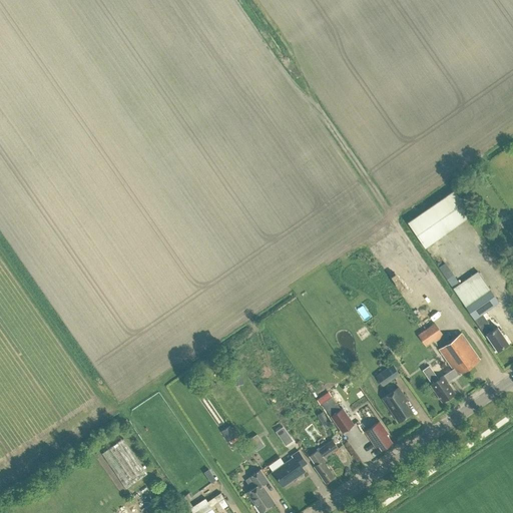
[(408,222),(425,247),(471,215),(454,190),(408,222)]
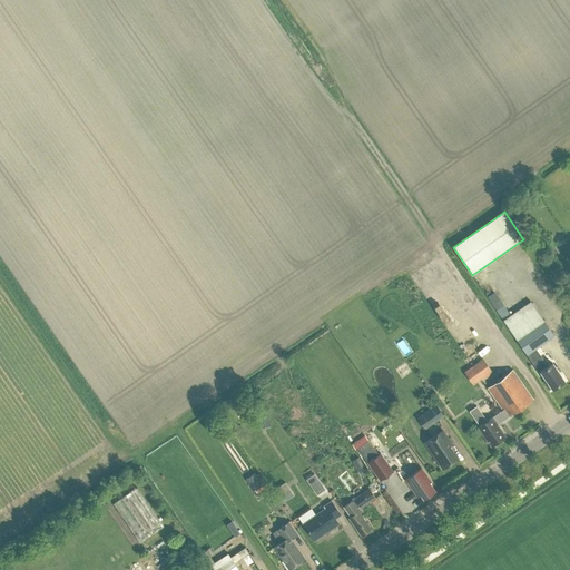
[(543,255),(549,264),(556,259),(550,251),(543,255)]
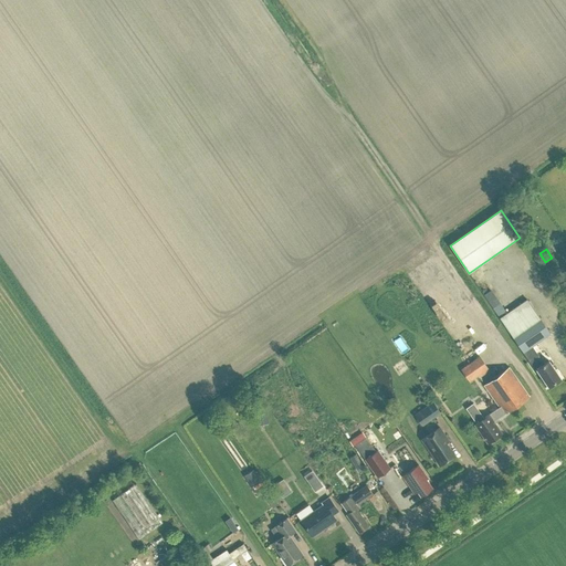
[(488,289),(480,293),(493,314),(500,310),(488,289)]
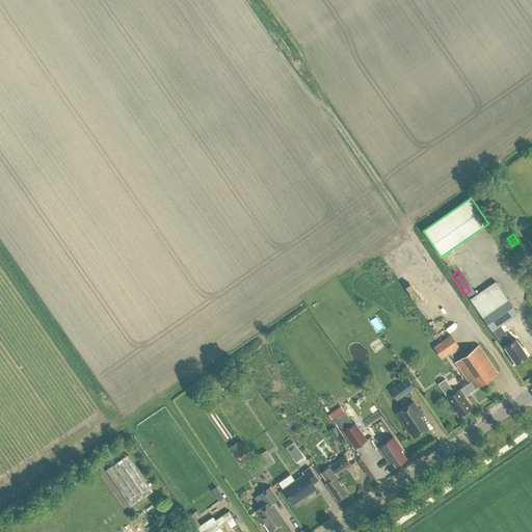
[(496,282),(470,299),(503,347),(504,346),(515,363),(526,354),(515,339),(509,343),(504,335),(506,334),(500,325),(517,313),(496,282)]
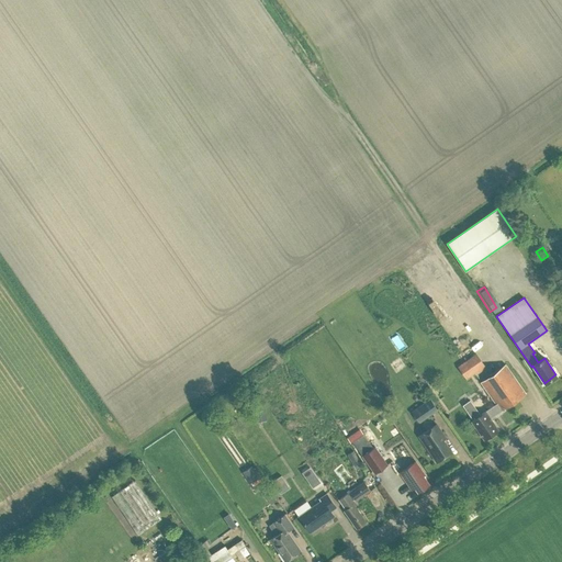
[(475,353),(465,361),(474,373),(475,375),(485,368),(475,353)]
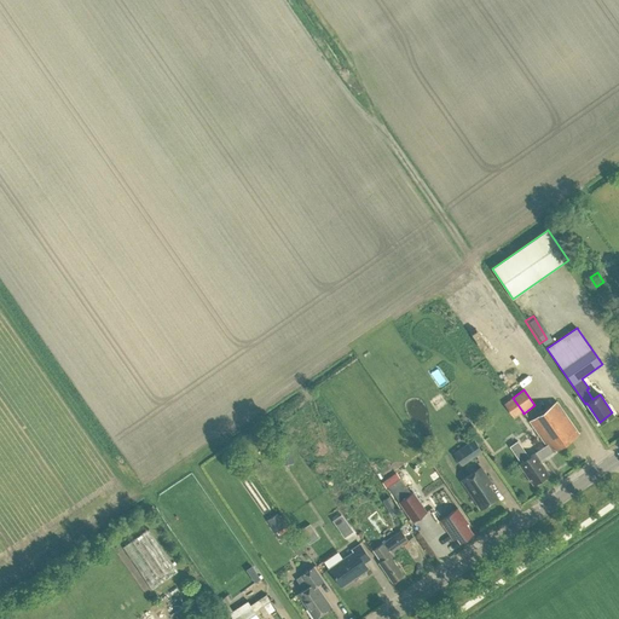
[(556,401),(528,420),(547,445),(551,452),(579,434),(556,401)]
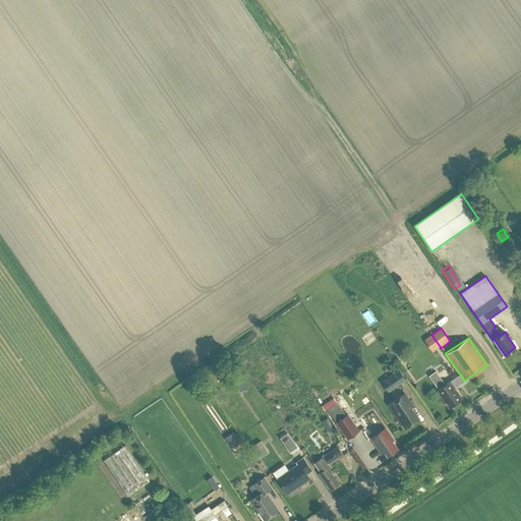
[(382,382),(389,392),(405,380),(398,369),(382,382)]
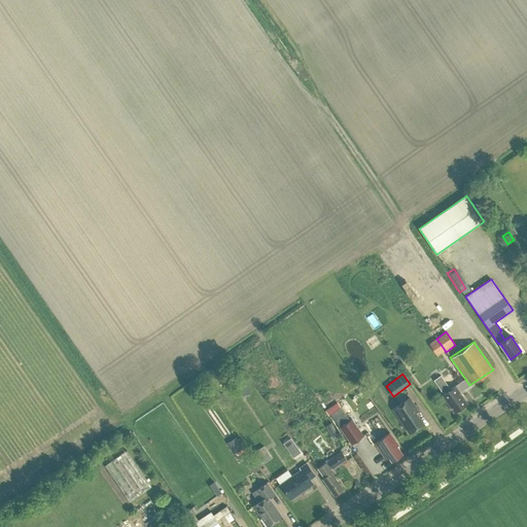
[(441,376),(433,380),(444,393),(442,395),(454,412),(467,403),(459,392),(469,385),(465,379),(450,389),(441,376)]
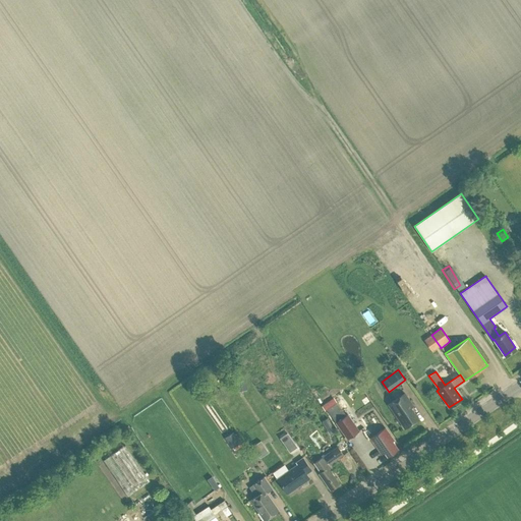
[(237,389),(246,387),(245,380),(236,382),(237,389)]
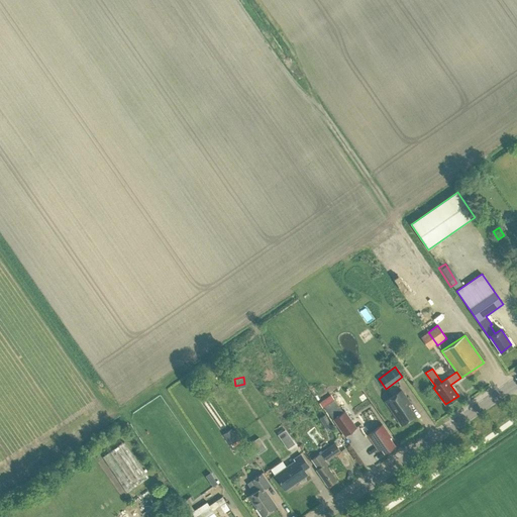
[(410,402),(401,390),(385,401),(401,425),(415,415),(407,404),(410,402)]
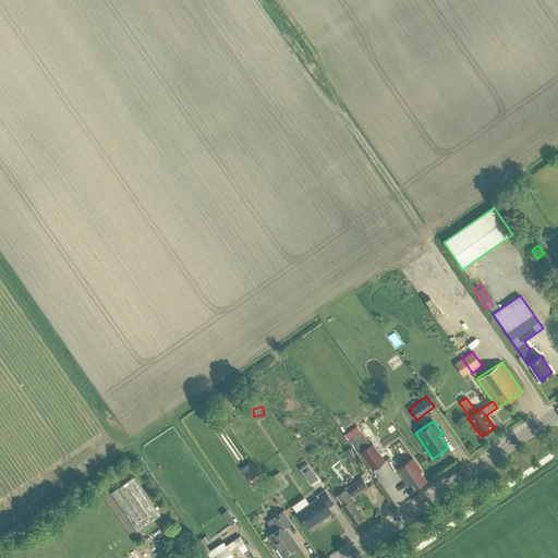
[(375,446),(364,432),(353,439),(376,471),(389,461),(376,444),(375,446)]
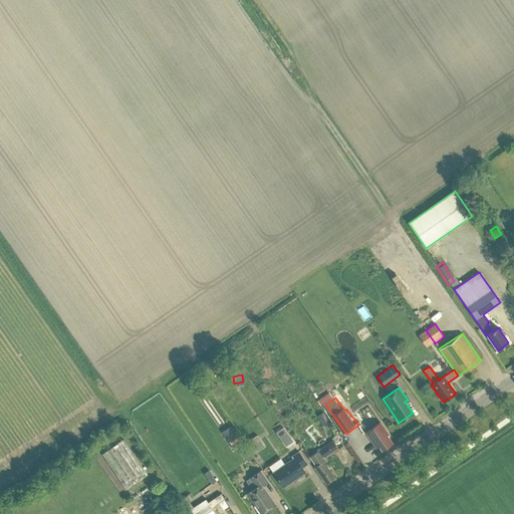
[(313,412),(323,428),(329,424),(319,408),(313,412)]
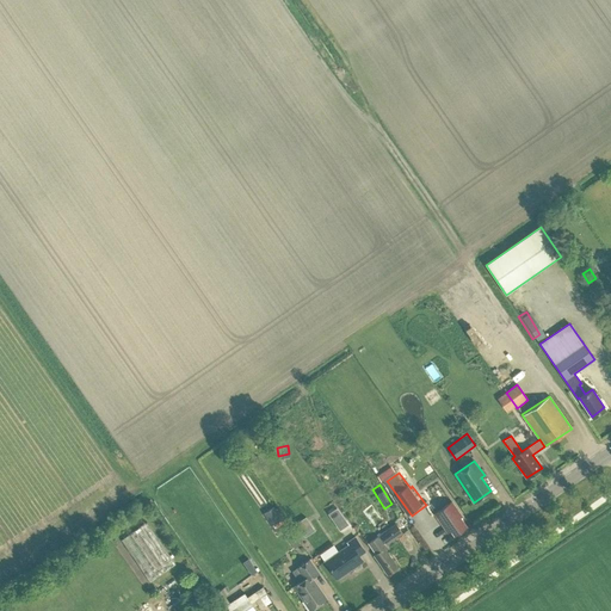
[(450,529),(454,535),(467,526),(460,516),(460,513),(451,501),(434,513),(444,529),(450,529)]
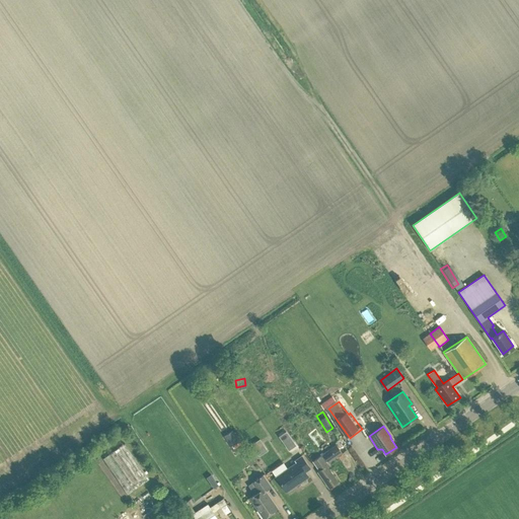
[(237,440),(232,431),(224,436),(230,445),(237,440)]
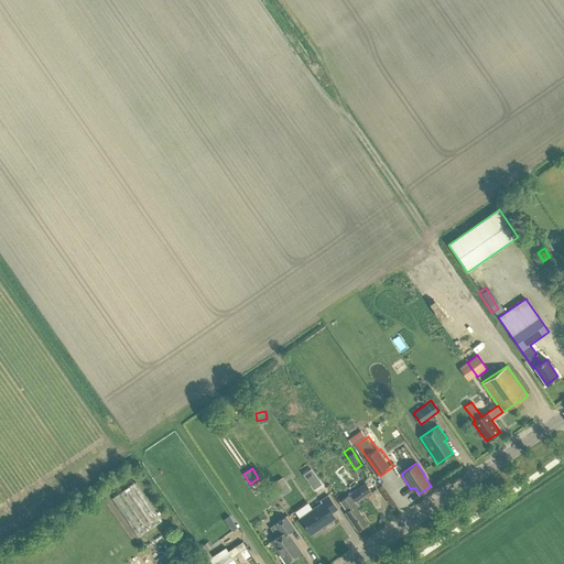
[(321,484),(315,475),(307,480),(313,489),(321,484)]
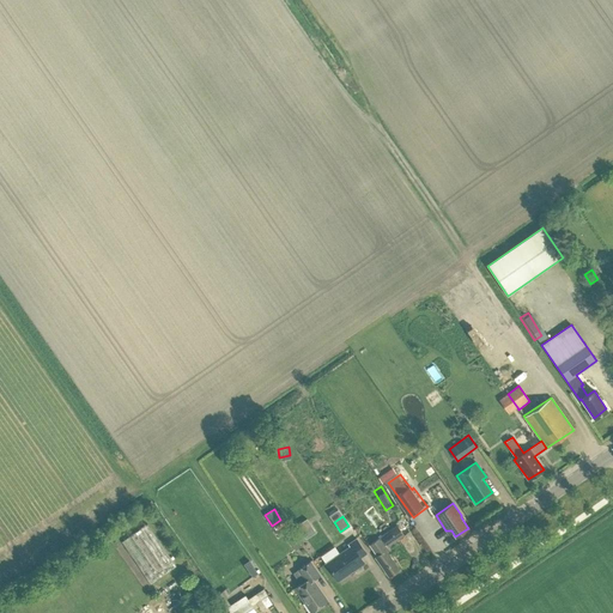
[(303,529),(311,525),(307,519),(296,525),(305,539),(308,536),(303,529)]
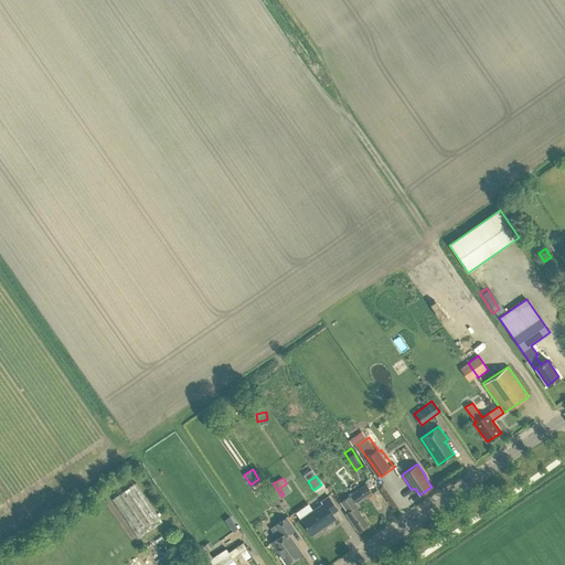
[(162,521),(135,481),(110,498),(138,537),(162,521)]
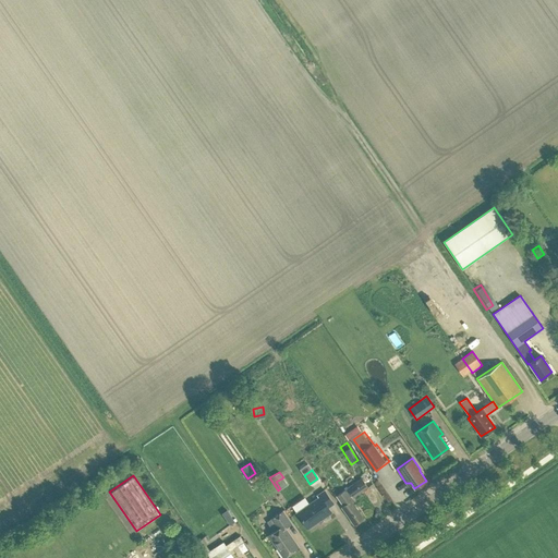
[(344,489),(336,496),(342,506),(341,507),(354,525),(364,518),(351,500),(352,499),(350,496),(352,495),(353,497),(367,487),(361,478),(347,488),(346,490),(344,489)]
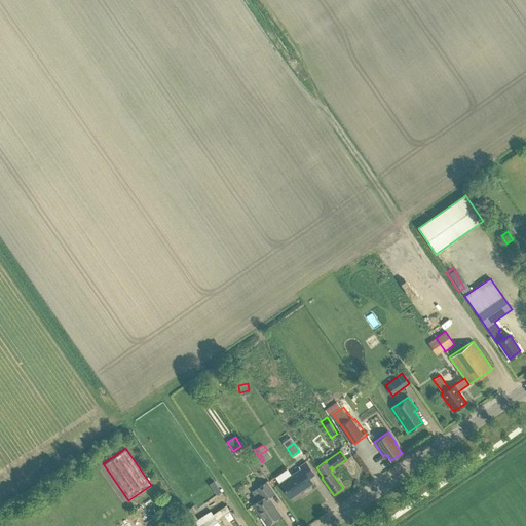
[(253,460),(248,464),(253,473),(258,468),(253,460)]
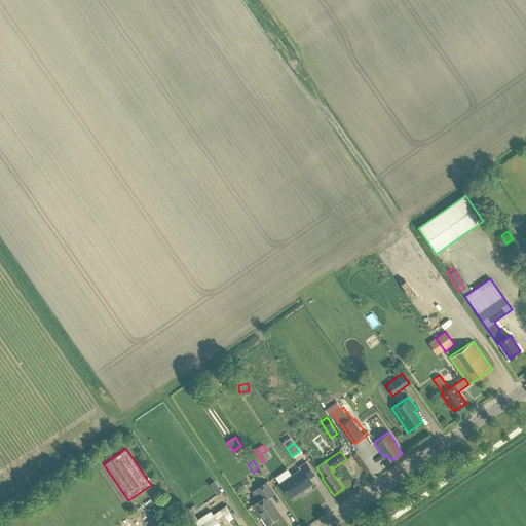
[(305,461),(299,466),(300,468),(279,483),(288,496),(298,489),(299,491),(312,483),(309,478),(314,475),(305,461)]
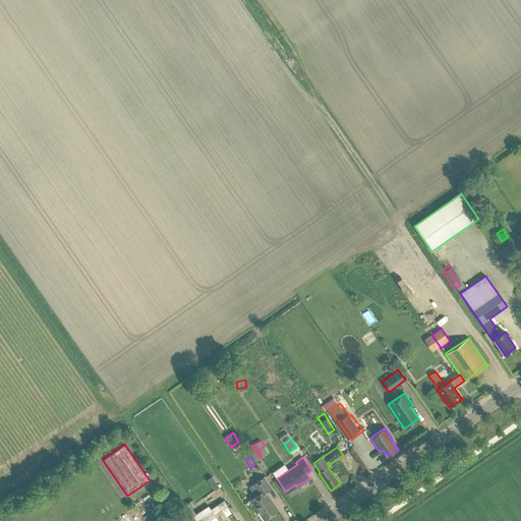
[(264,477),(253,483),(259,493),(250,500),(265,519),(278,510),(266,493),(272,488),(264,477)]
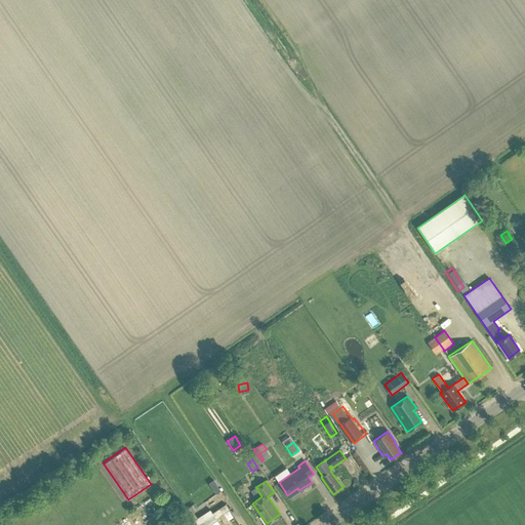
[(228,503),(216,511),(219,515),(231,508),(228,503)]
